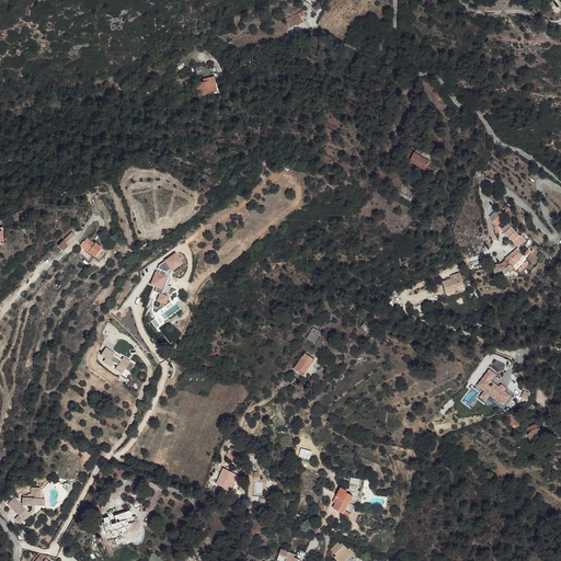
[(195,83),(198,95),(216,91),(212,75),(202,78),(203,81),(195,83)]
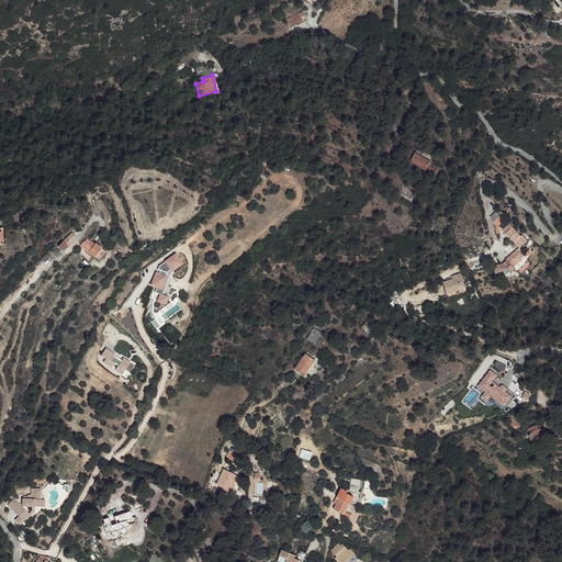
[(418,148),(412,161),(426,169),(434,156),(418,148)]
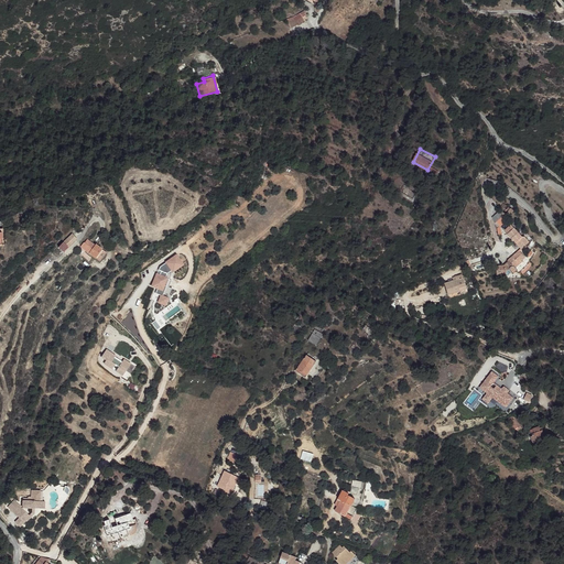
[(500,212),(498,213),(494,217),(496,224),(498,221),(501,225),(508,220),(500,212)]
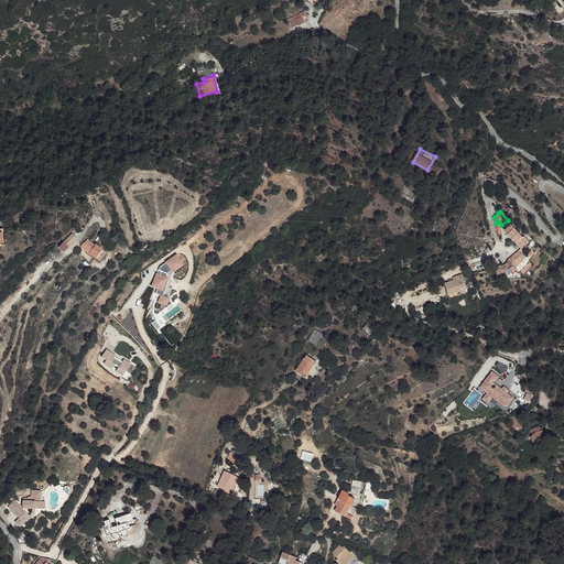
[(523,237),(512,225),(506,230),(508,234),(520,248),(512,256),(505,264),(498,264),(498,275),(507,275),(513,273),(520,268),(519,266),(524,261),(523,259),(528,257),(525,256),(521,250),(532,240),(525,235),(523,237)]
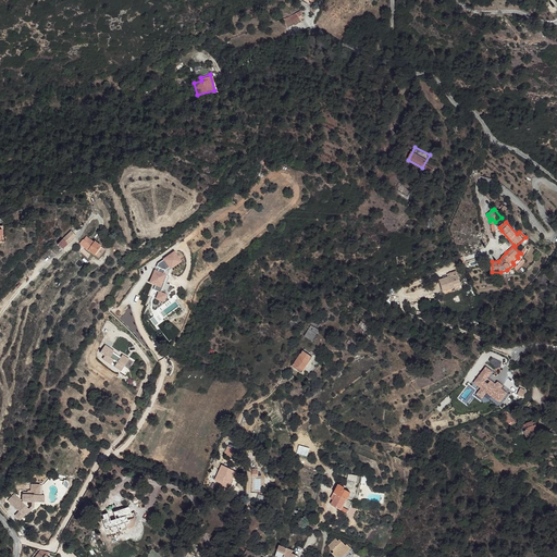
[(71,233),(59,245),(65,250),(76,238),(71,233)]
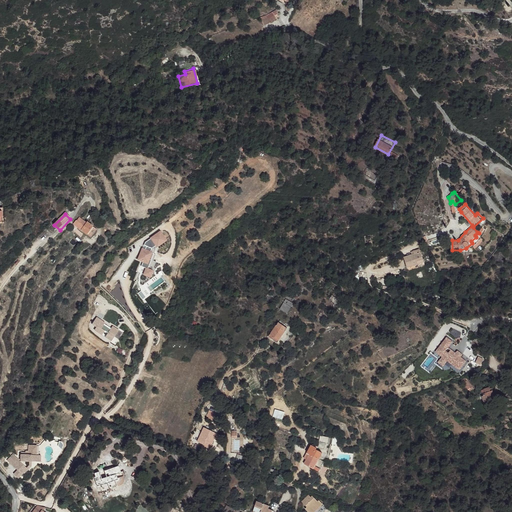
[(74,225),(87,234),(93,226),(88,223),(86,223),(79,218),(77,220),(74,225)]
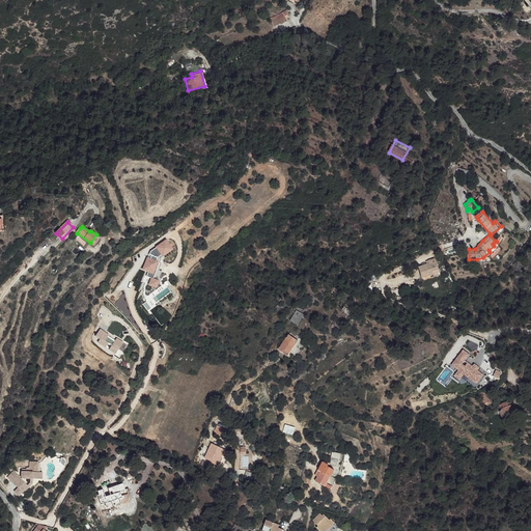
[(168,241),(159,246),(161,250),(163,253),(171,248),(168,241)]
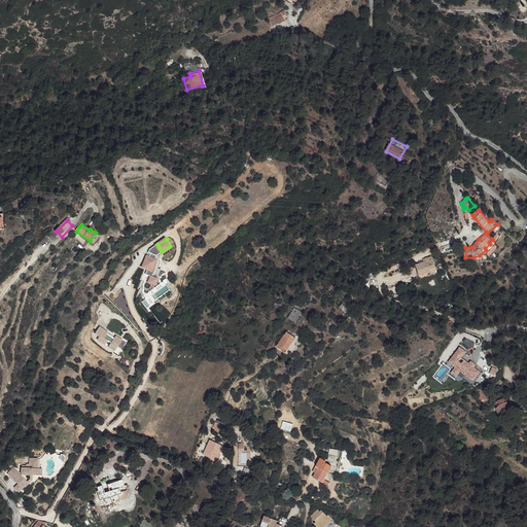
[(428,260),(418,265),(422,275),(438,270),(434,256),(427,258),(428,260)]
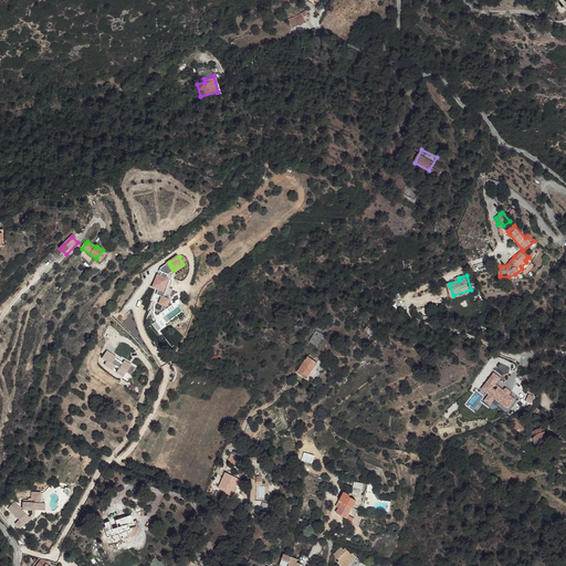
[(320,347),(327,333),(320,327),(311,343),(320,347)]
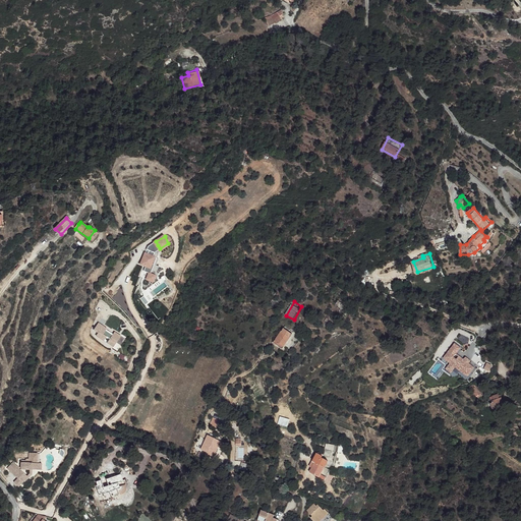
[(286,327),(284,331),(292,337),(294,333),(286,327)]
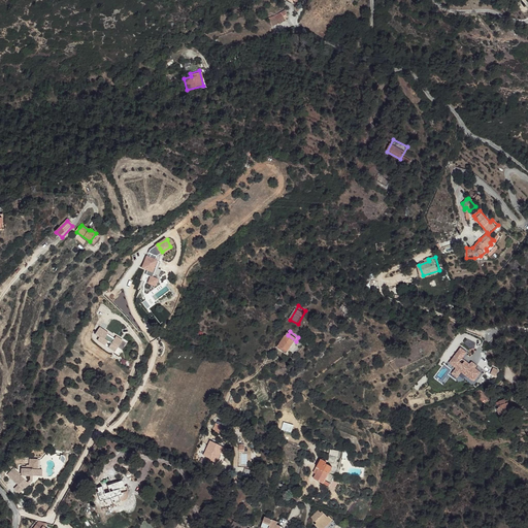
[(286,334),(281,342),(285,344),(286,343),(291,348),(296,341),(288,335),(286,334)]
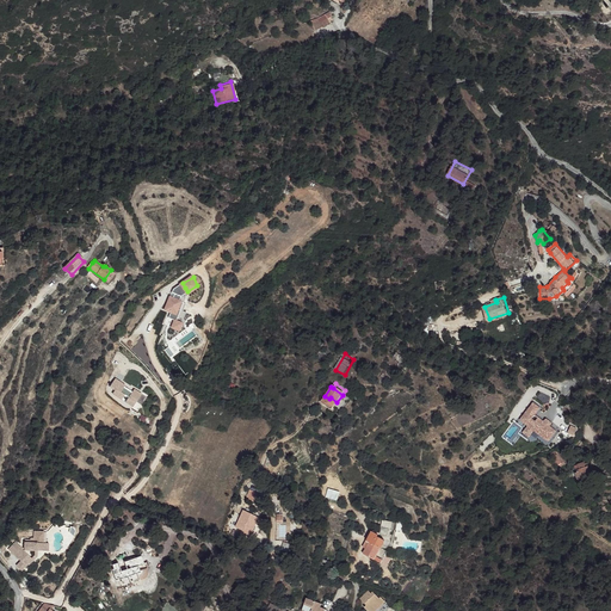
[(135,388),(129,396),(137,402),(143,394),(135,388)]
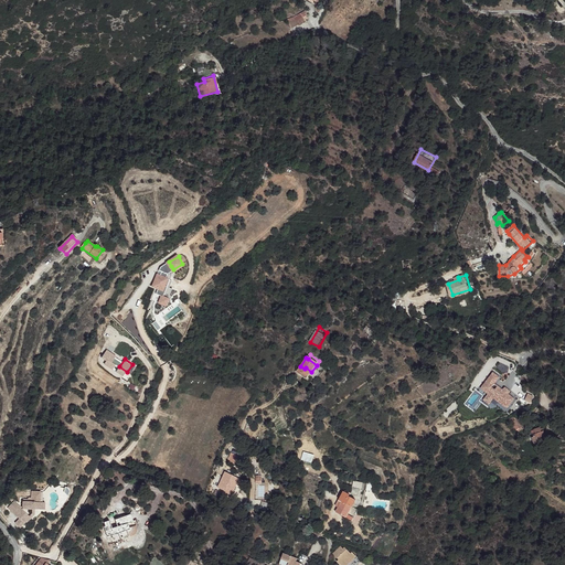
[(488,394),(482,401),(489,405),(493,400),(507,408),(514,400),(509,394),(511,392),(505,387),(502,391),(494,384),(500,376),(493,372),(480,388),(488,394)]
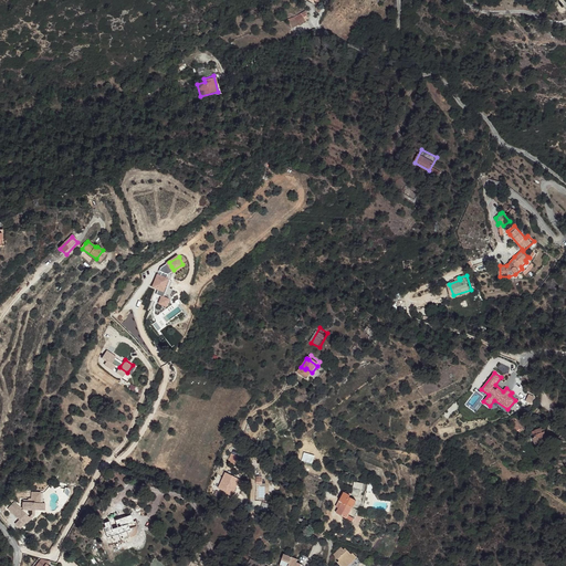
[(511,421),(520,433),(524,430),(515,418),(511,421)]
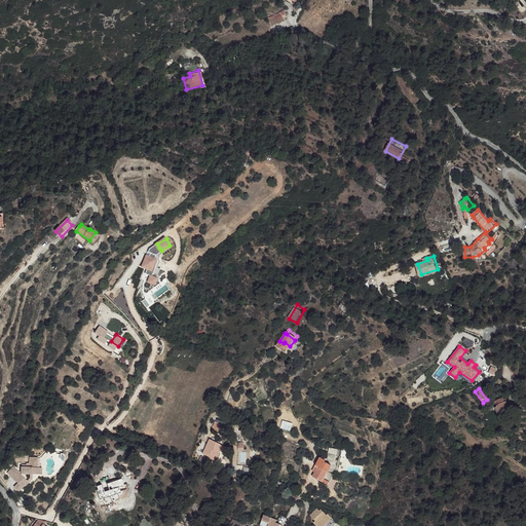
[(495,409),(498,413),(509,408),(505,402),(499,405),(500,407),(495,409)]
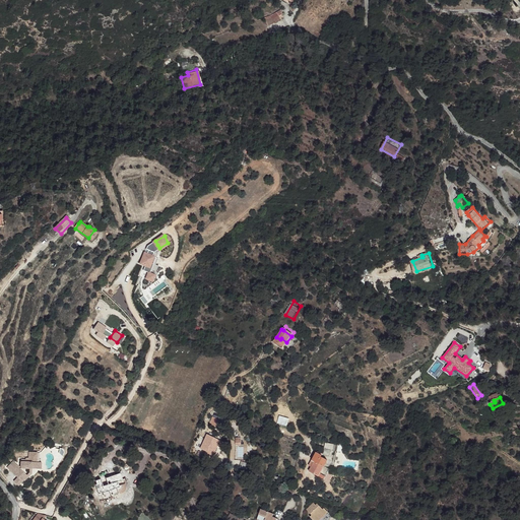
[(214,417),(211,425),(216,427),(219,418),(214,417)]
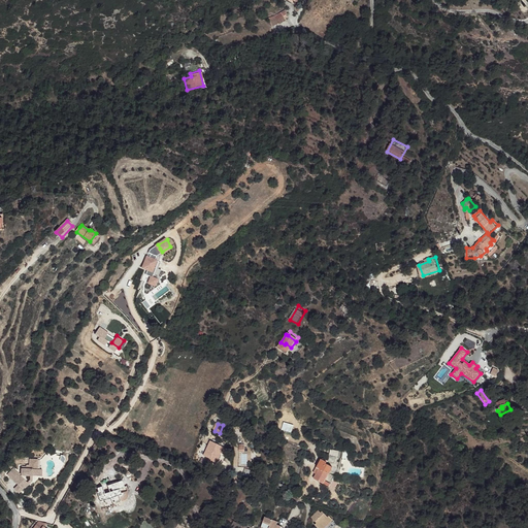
[(211,457),(210,459),(210,461),(216,462),(223,448),(217,446),(216,448),(215,450),(209,448),(206,455),(211,457)]
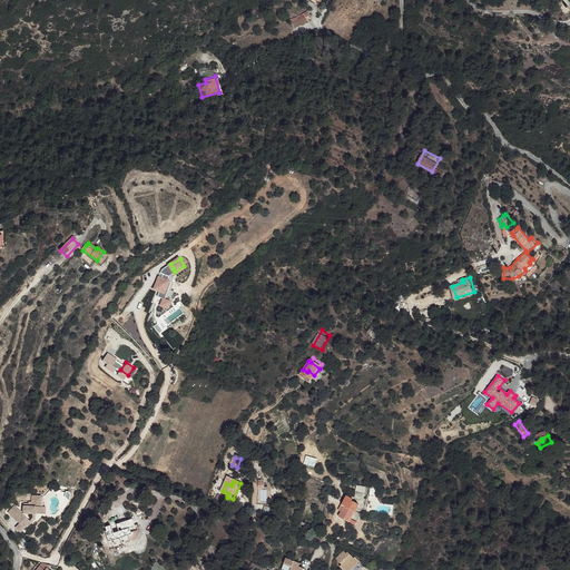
[(342,512),(341,517),(351,521),(359,505),(345,499),(340,511),(342,512)]
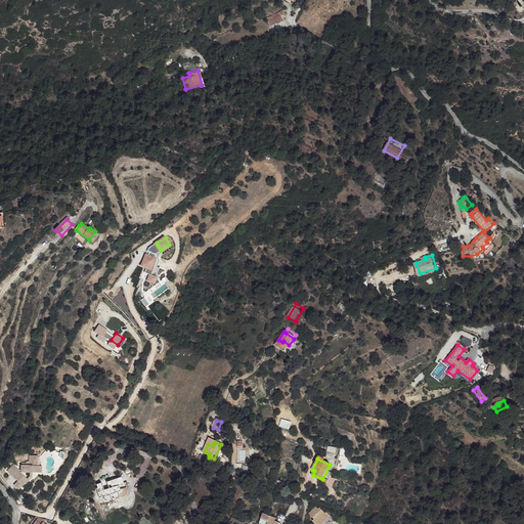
[(18,471),(10,464),(5,471),(16,480),(13,484),(17,488),(23,482),(24,482),(28,478),(24,475),(24,470),(40,469),(39,463),(24,464),(24,462),(19,462),(19,465),(18,466),(19,467),(19,470),(18,471)]
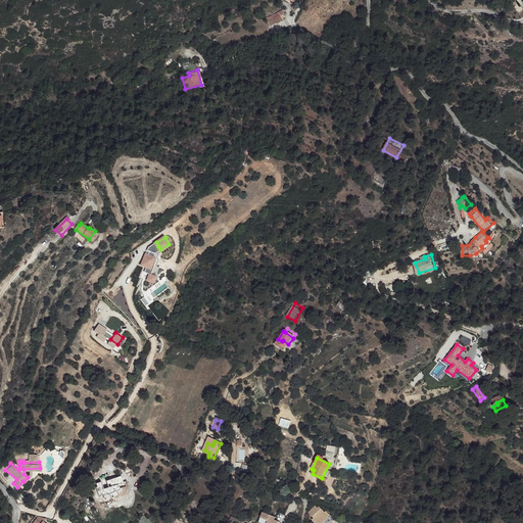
[(105,481),(99,483),(100,486),(98,486),(100,491),(102,497),(107,495),(108,501),(113,498),(117,496),(122,494),(121,489),(123,488),(123,484),(128,483),(125,476),(121,478),(120,476),(109,480),(112,487),(107,488),(105,481)]
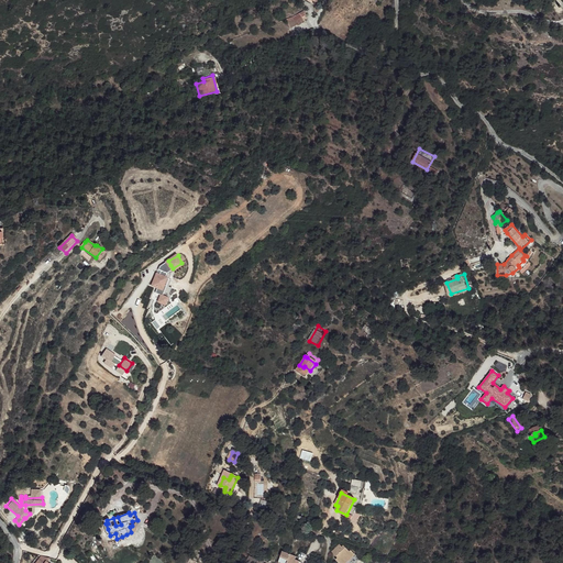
[(139,525),(132,526),(130,527),(131,532),(133,534),(139,532),(140,528),(139,525)]
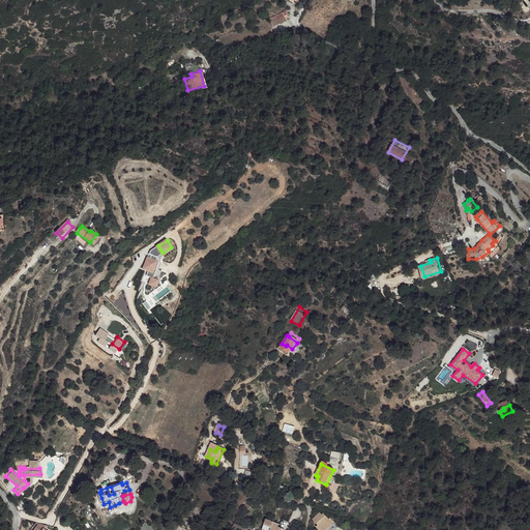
[(332,523),(324,512),(322,514),(320,512),(313,520),(318,525),(319,524),(324,529),(332,523)]
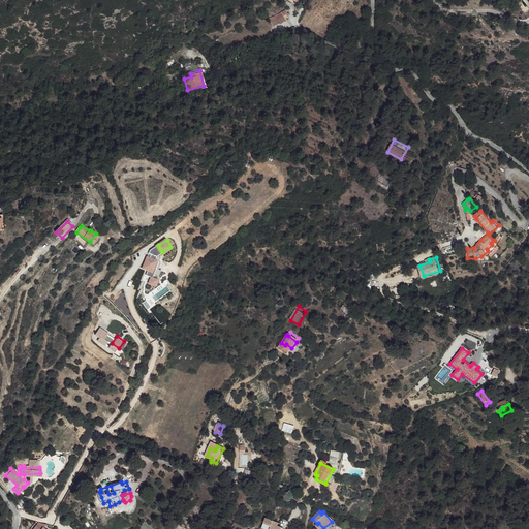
[(270,517),(267,516),(261,527),(265,528),(270,517)]
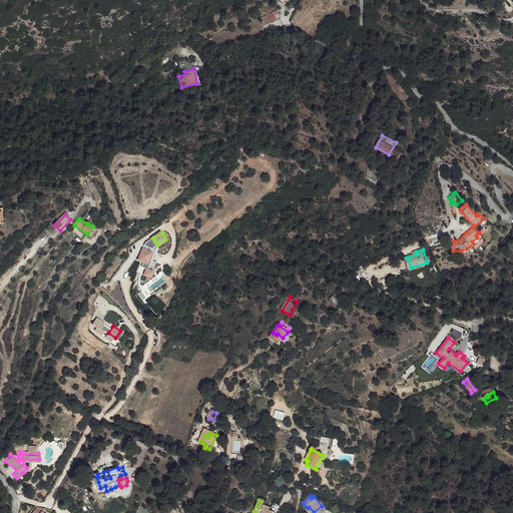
[(271,506),(262,501),(257,512),(273,512),(274,512),(271,510),(271,506)]
